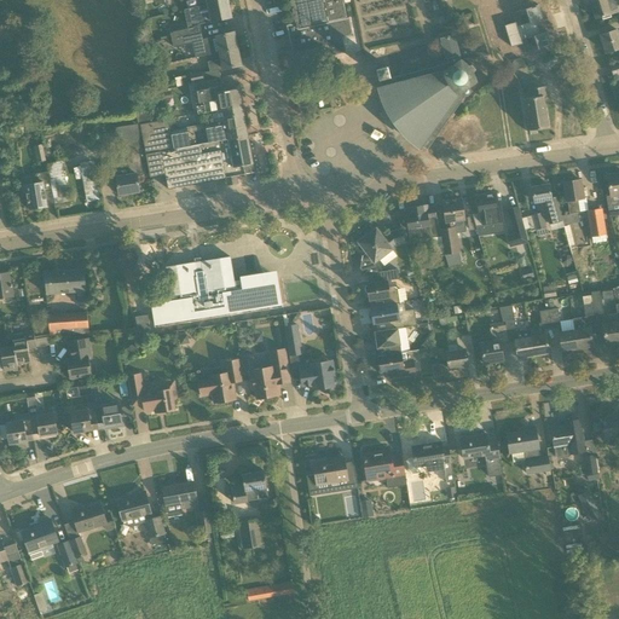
[(291,0),(296,23),(287,25),(293,55),(333,46),(335,55),(346,53),(342,38),(353,35),(350,17),(347,17),(343,0),(291,0)]
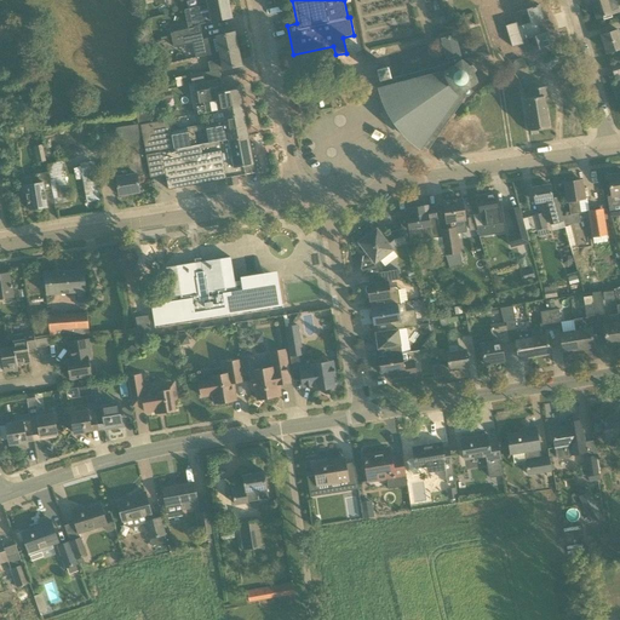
[(619,11),(619,3),(619,0),(590,0),(596,19),(619,11)]
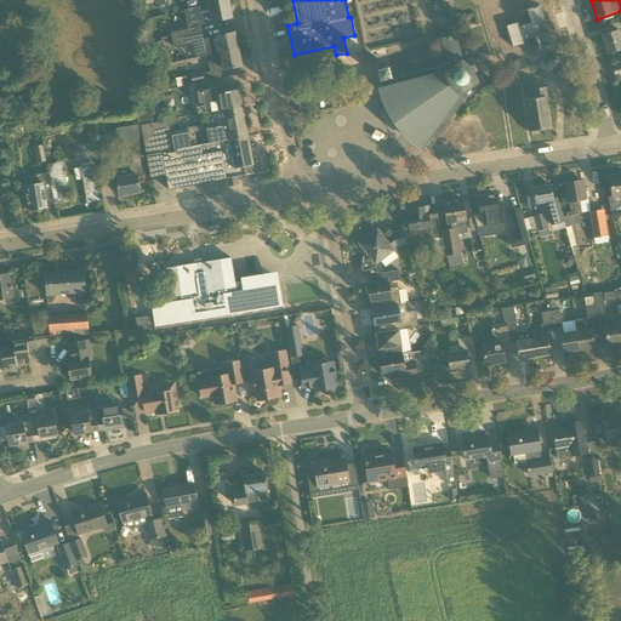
[(199,6),(200,7),(203,24),(232,17),(228,1),(210,5),(209,5),(199,6)]
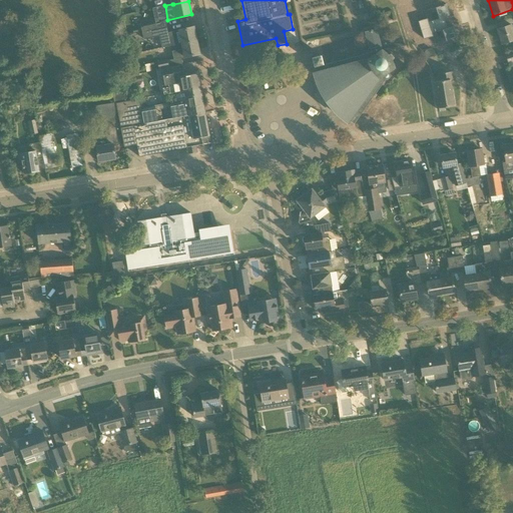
[(428,18),(419,21),(421,30),(446,22),(444,17),(450,15),(447,4),(426,10),(428,18)]
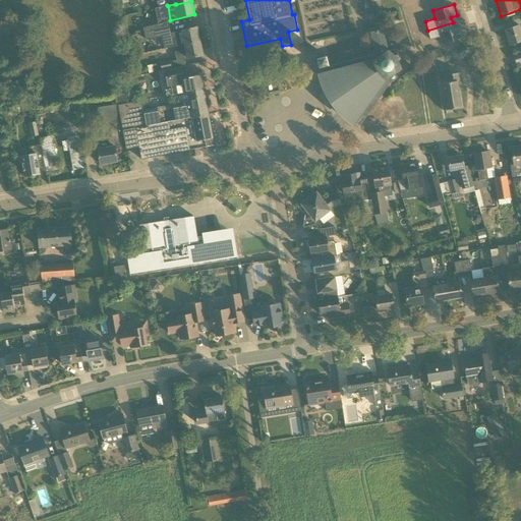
[(27,12),(13,12),(14,25),(24,25),(24,21),(29,21),(27,12)]
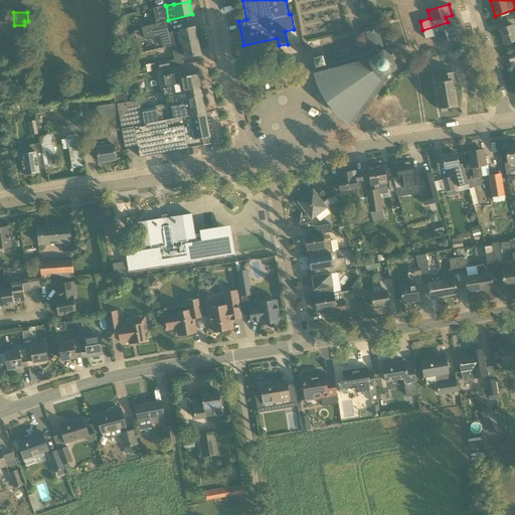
[(160,20),(141,24),(142,32),(161,27),(160,20)]
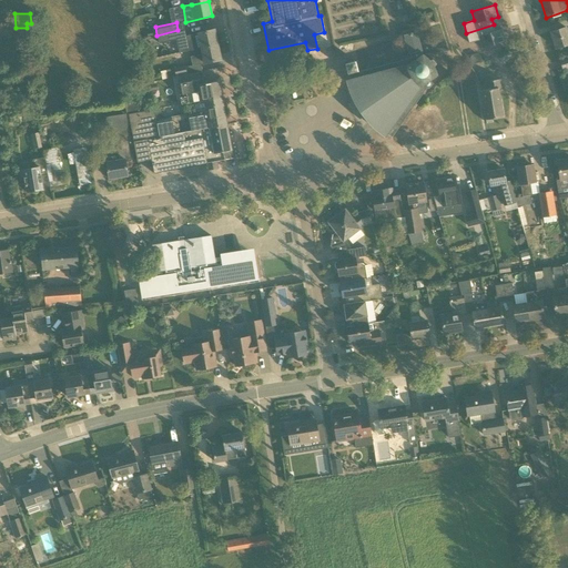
[(494,24),(466,33),(469,43),(479,40),(483,49),(506,41),(501,29),(495,31),(494,24)]
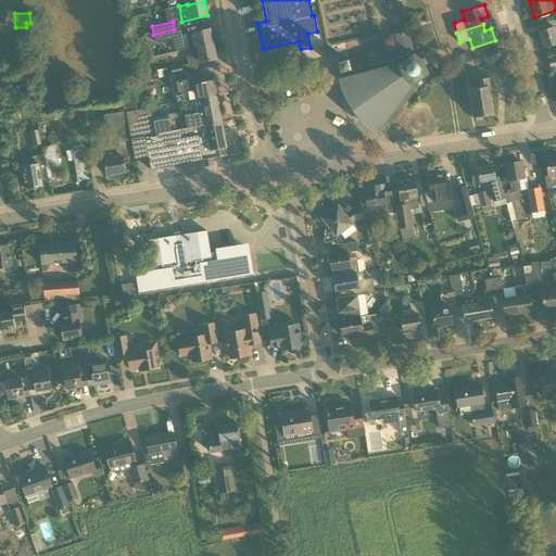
[(555,33),(554,27),(539,32),(544,48),(555,43),(555,33)]
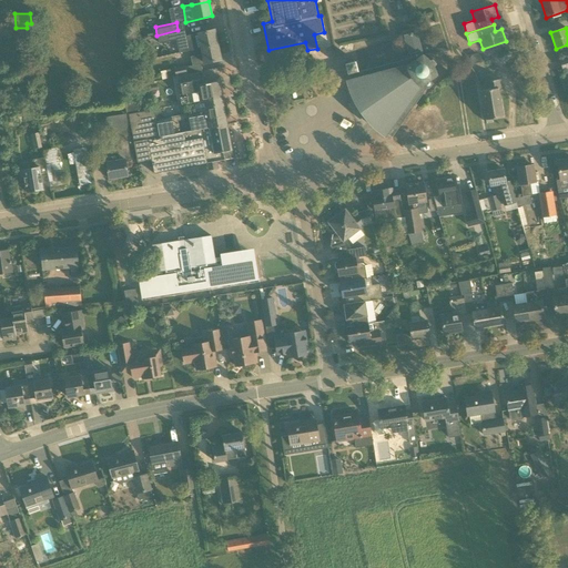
[(215,30),(186,36),(189,44),(200,42),(202,48),(219,44),(215,30)]
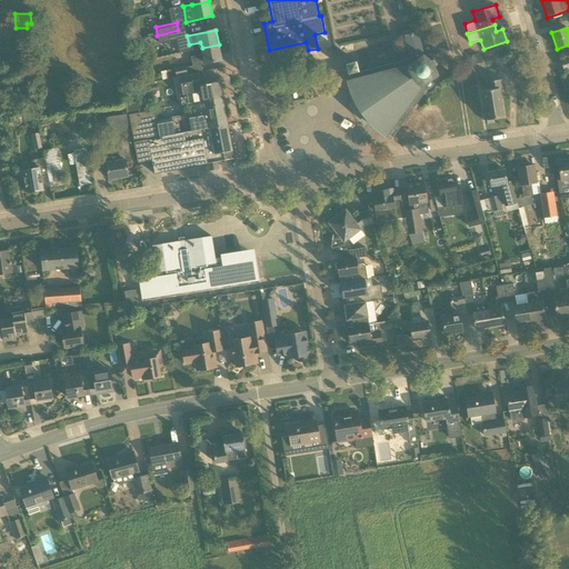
[(356,61),(347,63),(349,72),(350,72),(350,75),(349,75),(351,81),(348,81),(350,87),(351,92),(360,110),(372,125),(379,130),(386,136),(387,133),(392,137),(428,88),(432,85),(429,80),(437,75),(436,71),(433,67),(437,63),(433,60),(429,60),(423,56),(421,50),(417,33),(407,36),(412,58),(359,72),(356,61)]
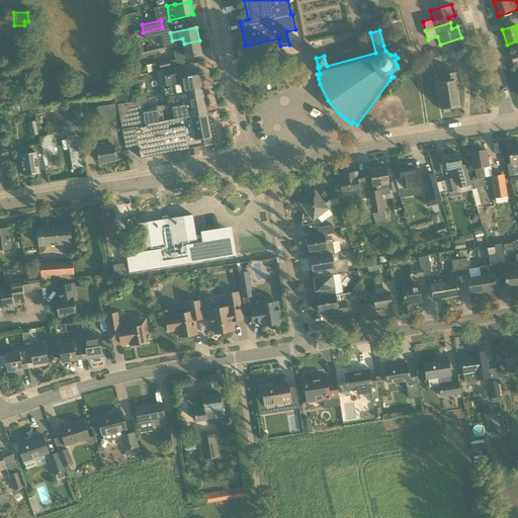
[(174,52),(176,60),(201,55),(199,40),(184,44),(185,50),(174,52)]
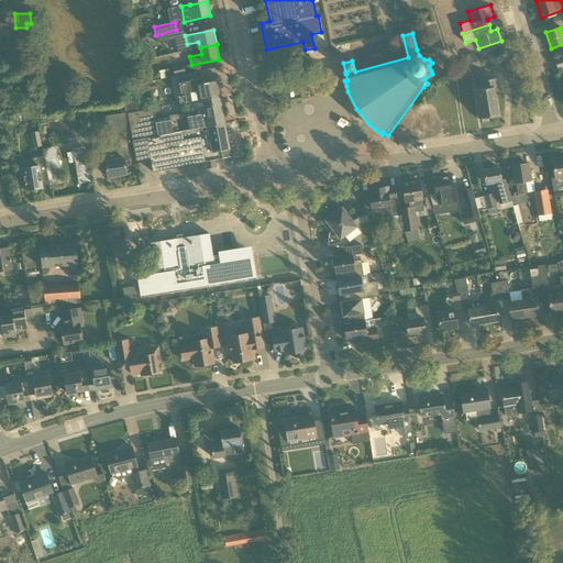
[(498,46),(490,51),(499,64),(508,57),(503,48),(500,50),(498,46)]
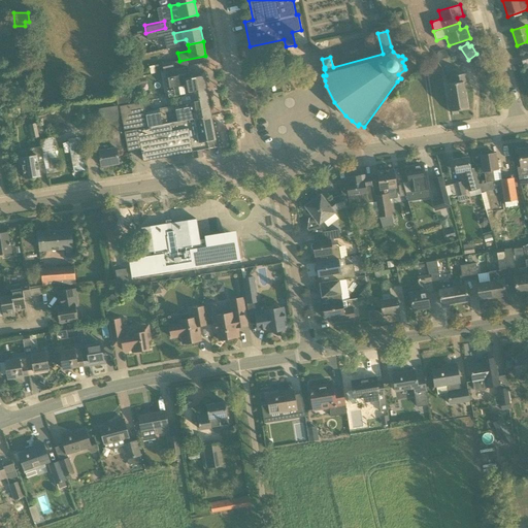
[(172,61),(162,64),(154,65),(155,72),(174,68),(172,61)]
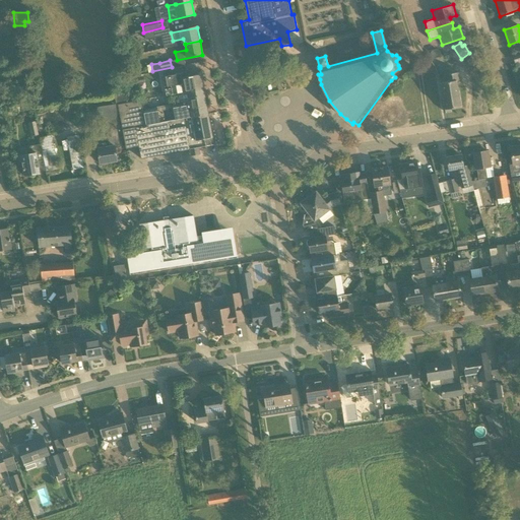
[(188,76),(187,69),(163,74),(166,95),(178,93),(203,88),(204,86),(203,78),(203,72),(201,71),(195,74),(188,76)]
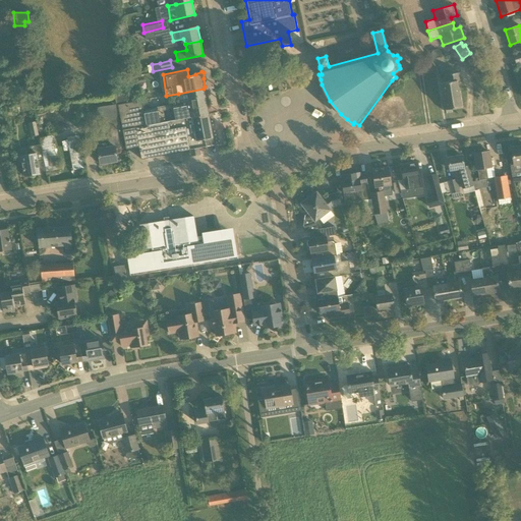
[(459,72),(449,74),(446,74),(446,78),(441,78),(446,113),(453,112),(452,109),(461,107),(457,81),(460,80),(459,72)]
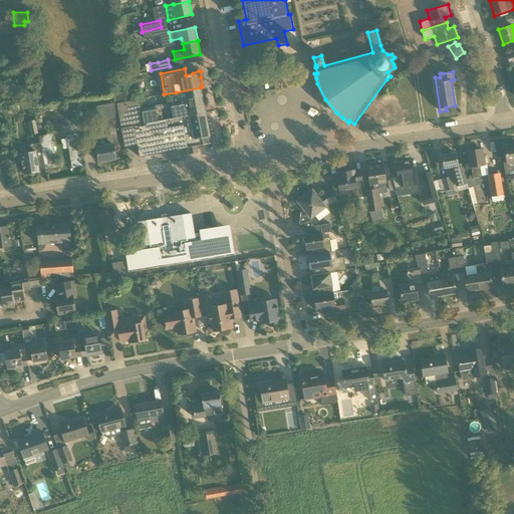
[(69,82),(63,92),(67,94),(72,85),(69,82)]
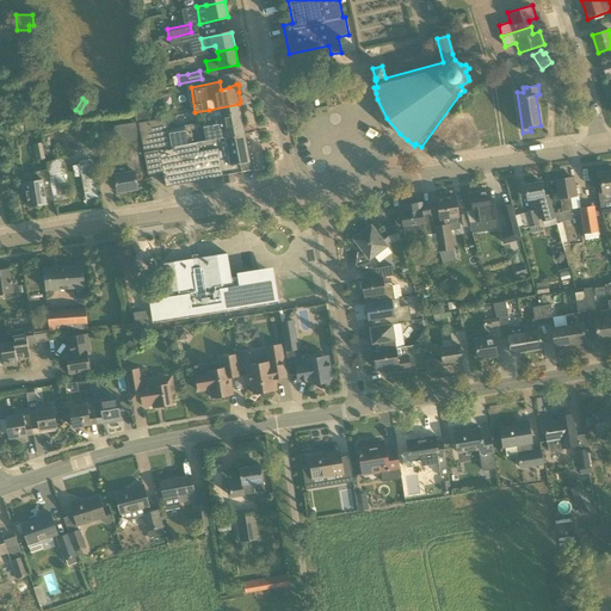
[(172,104),(162,107),(166,116),(176,111),(172,104)]
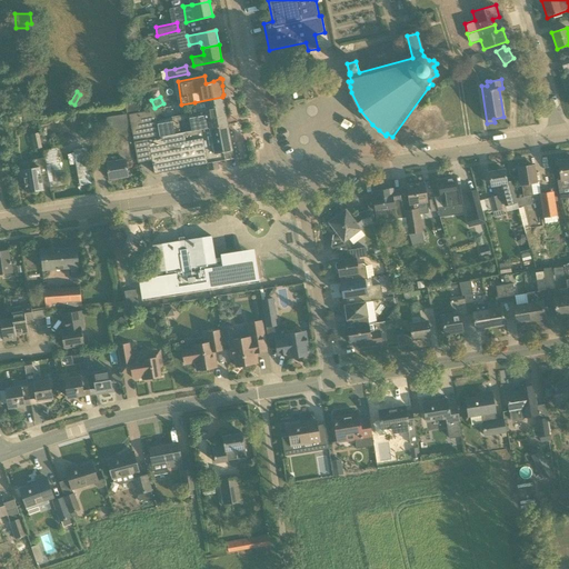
[(227,105),(223,106),(222,97),(195,102),(196,108),(192,109),(193,113),(163,119),(161,108),(155,109),(160,137),(181,133),(179,121),(189,119),(191,131),(228,125),(226,115),(228,115),(229,115),(228,111),(225,111),(225,109),(228,108),(227,105)]
